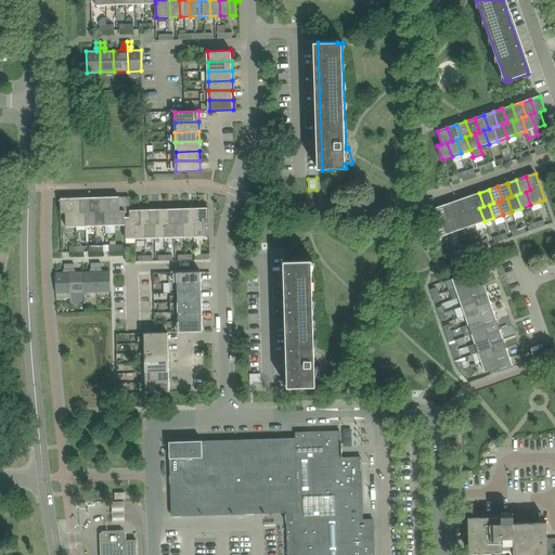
[(483,206),(479,193),(470,196),(475,209),(470,211),(475,224),(485,221),(479,208),(483,206)]
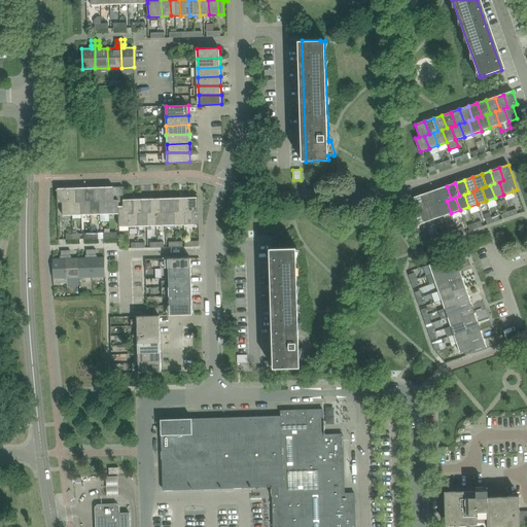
[(451,199),(447,186),(437,189),(442,202),(437,204),(443,216),(451,213),(447,201),(451,199)]
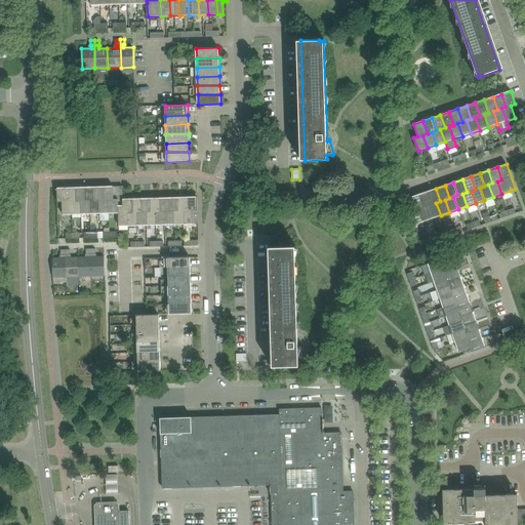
[(95,200),(94,187),(85,188),(86,201),(90,200),(90,213),(99,213),(99,200),(95,200)]
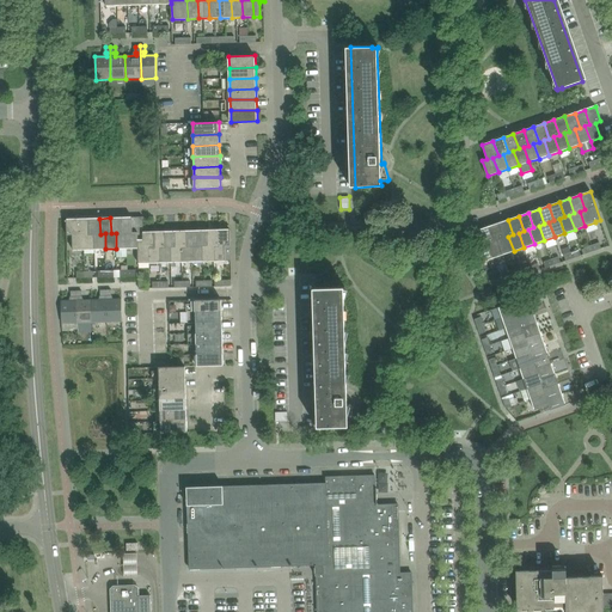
[(122,233),(121,218),(110,218),(111,233),(116,233),(116,249),(127,249),(127,233),(122,233)]
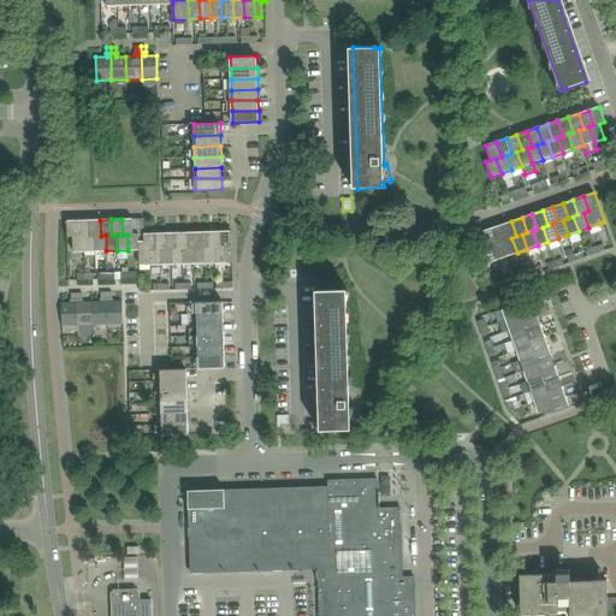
[(134,235),(132,219),(122,219),(123,235),(128,235),(128,250),(138,249),(137,235),(134,235)]
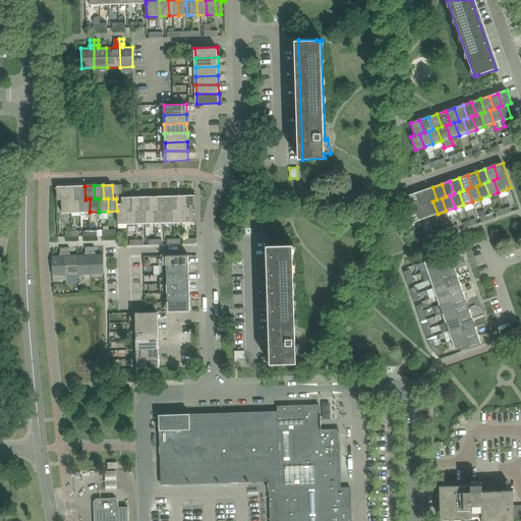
[(131,211),(131,197),(122,198),(122,185),(112,185),(113,198),(116,198),(117,211),(118,224),(127,224),(127,211),(131,211)]
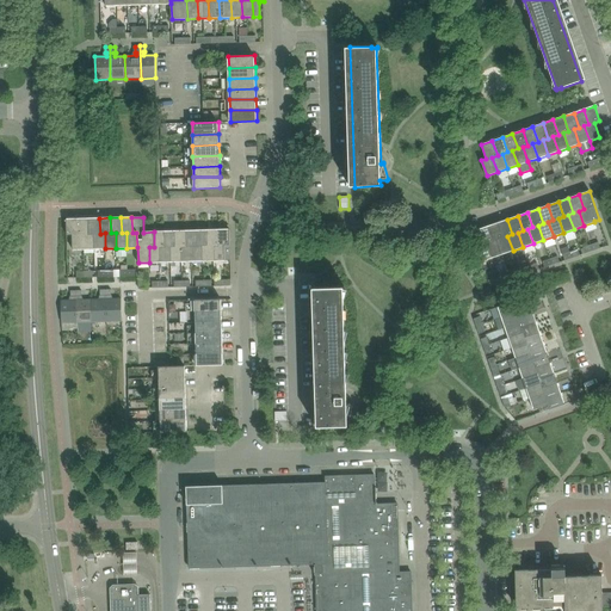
[(79,234),(78,218),(67,220),(67,235),(72,235),(73,250),(84,250),(84,234),(79,234)]
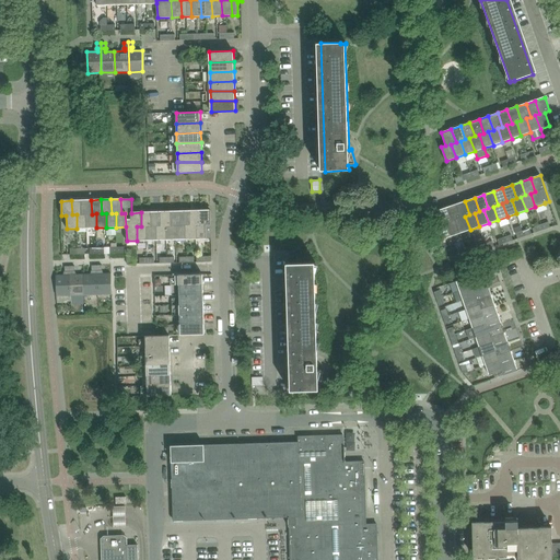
[(82,214),(81,200),(71,200),(72,214),(77,214),(77,229),(86,229),(86,214),(82,214)]
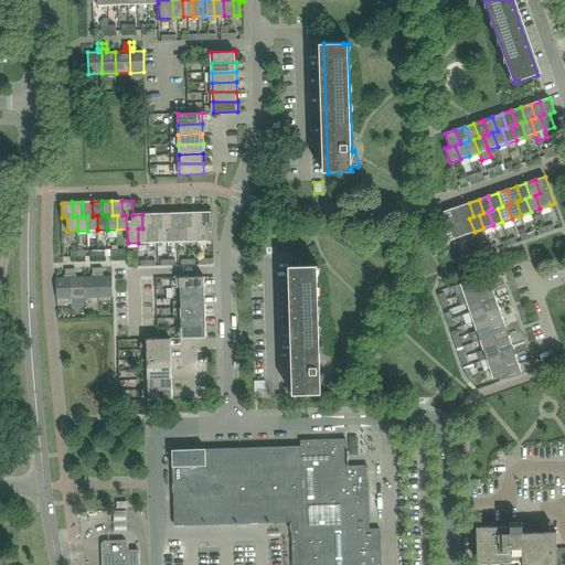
[(93,216),(92,202),(82,202),(83,216),(87,216),(87,231),(97,230),(97,215),(93,216)]
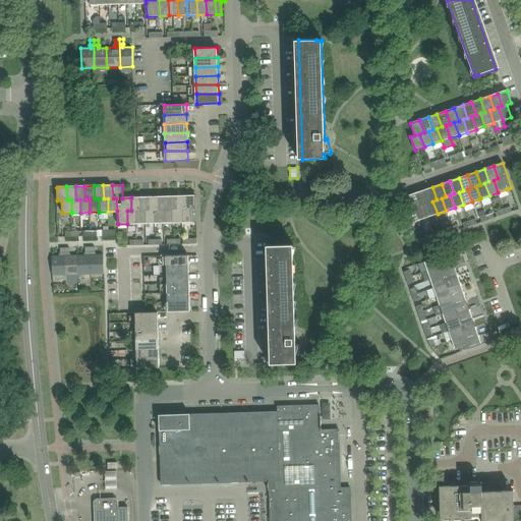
[(437,199),(432,187),(424,190),(428,203),(424,204),(428,217),(438,214),(432,201),(437,199)]
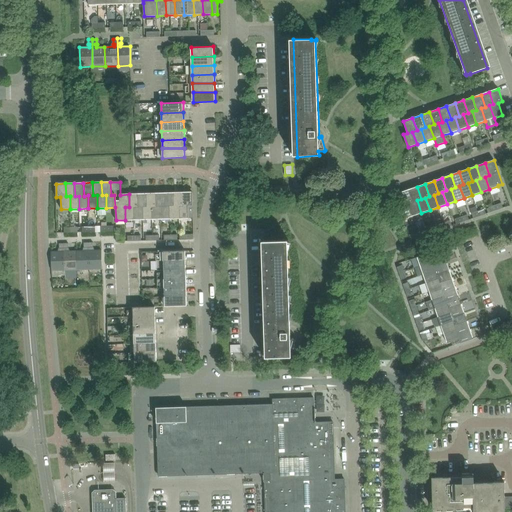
[(421,199),(417,187),(408,190),(412,202),(408,203),(412,216),(421,213),(417,200),(421,199)]
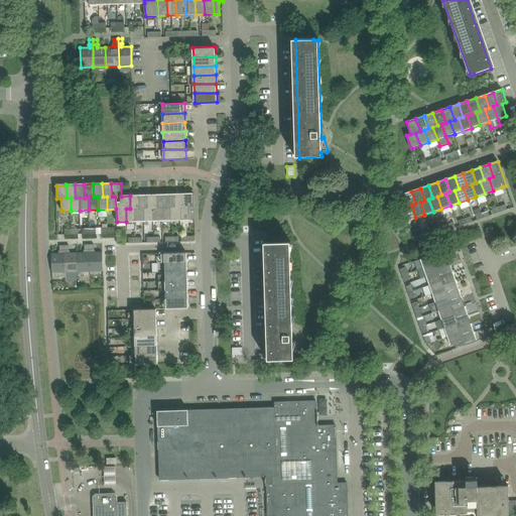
[(415,204),(411,191),(402,195),(406,207),(402,208),(406,221),(415,218),(411,205),(415,204)]
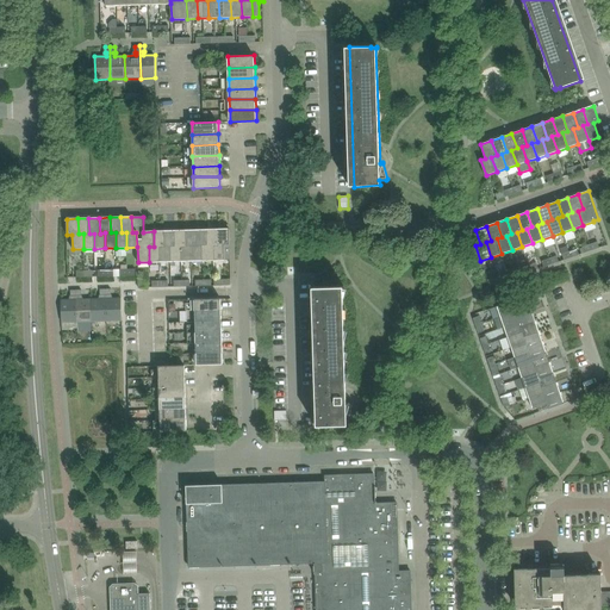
[(230,260),(229,244),(229,229),(218,230),(218,244),(213,244),(213,260),(230,260)]
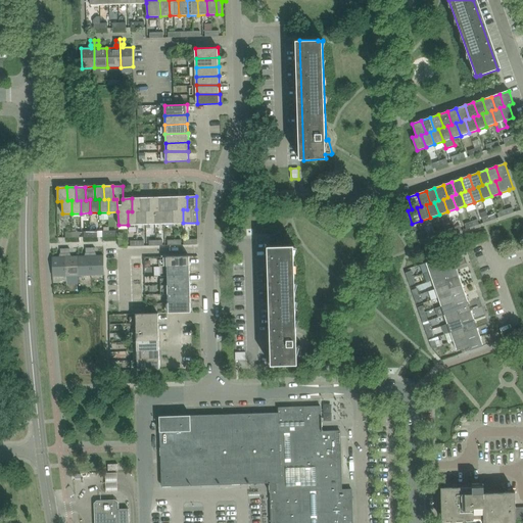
[(159,210),(159,197),(150,198),(150,210),(146,211),(146,224),(155,224),(155,210),(159,210)]
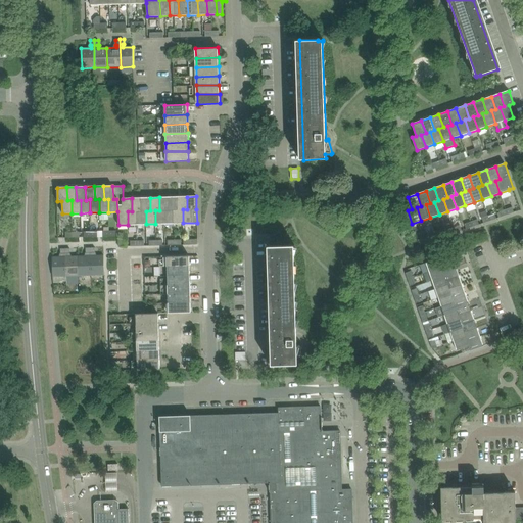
[(169,210),(169,197),(159,197),(159,210),(155,210),(155,224),(164,224),(164,210),(169,210)]
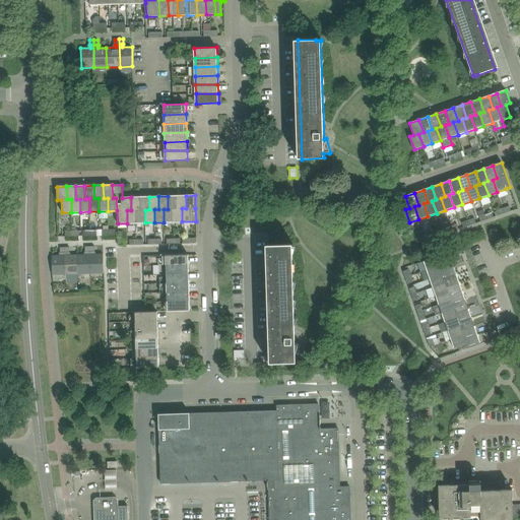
[(177,209),(177,196),(168,196),(168,209),(164,209),(164,222),(173,222),(173,209),(177,209)]
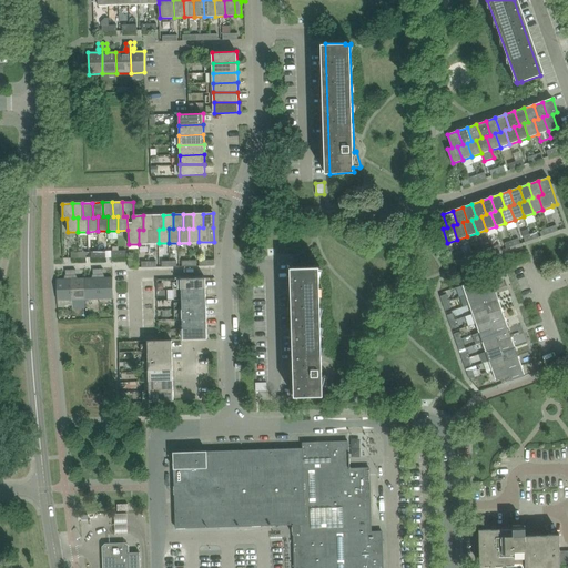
[(203,227),(203,214),(193,214),(193,229),(189,229),(189,243),(199,242),(199,227),(203,227)]
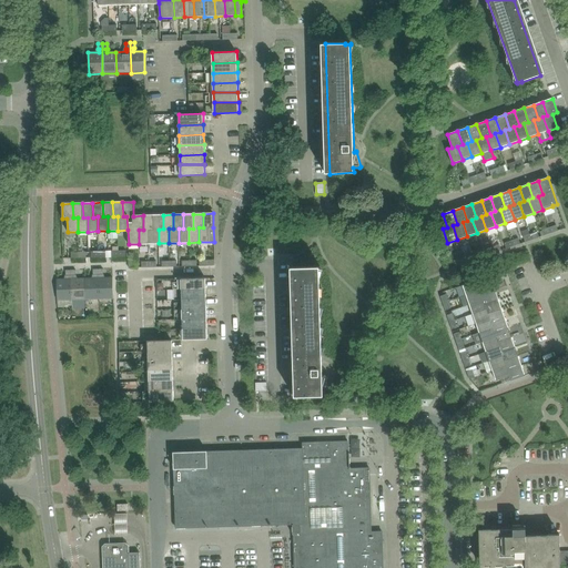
[(153,230),(153,215),(143,215),(143,230),(139,230),(139,244),(149,244),(149,230),(153,230)]
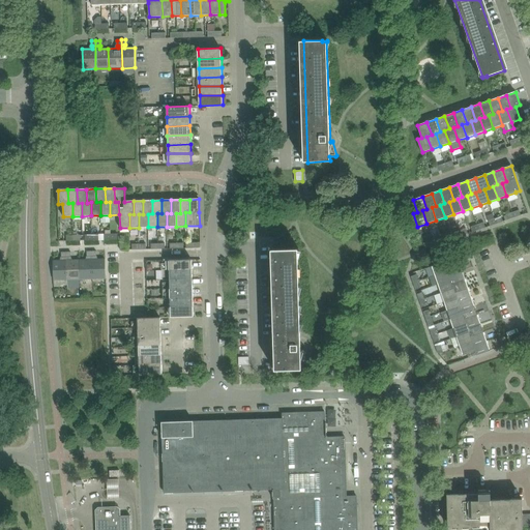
[(152,213),(152,201),(143,201),(143,214),(139,214),(139,228),(148,227),(148,214),(152,213)]
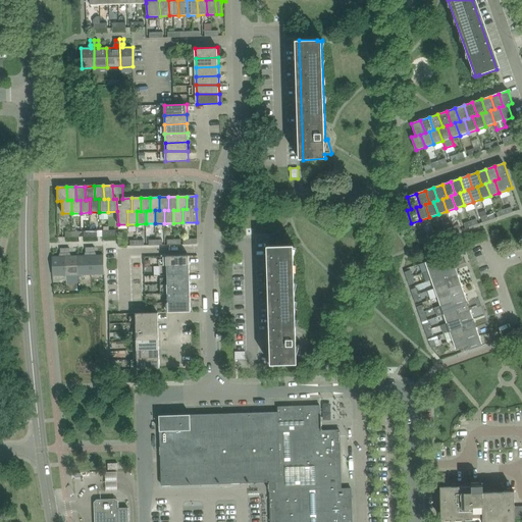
[(296,346),(293,247),(293,246),(289,246),(289,245),(270,246),(274,365),(293,365),(293,364),(297,364),(297,363),(297,359),(302,359),(303,359),(299,345),(298,345),(298,346),(296,346)]
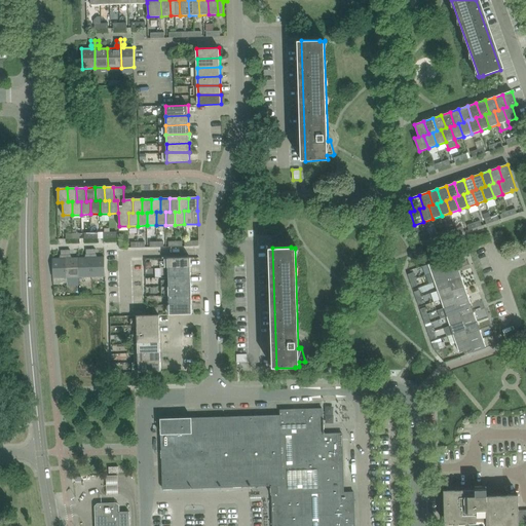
[(91,277),(90,250),(86,250),(86,255),(87,255),(87,258),(78,258),(79,277),(91,277)]
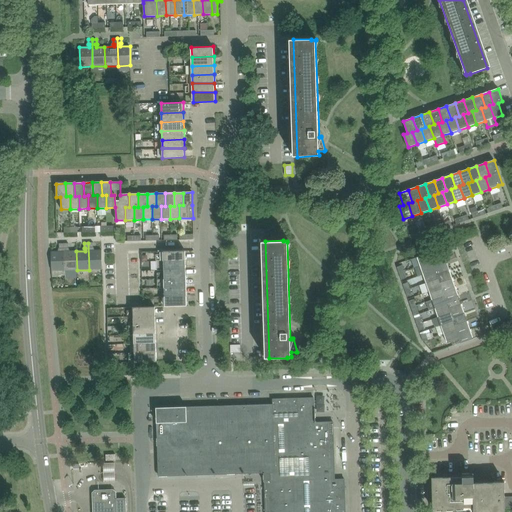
[(102,269),(101,250),(92,251),(92,248),(93,248),(93,243),(88,243),(89,270),(102,269)]
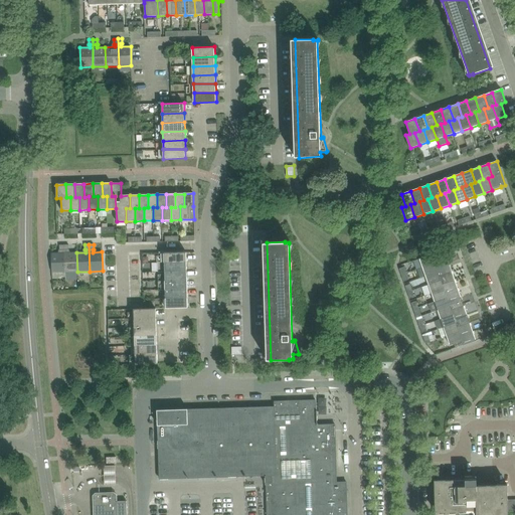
[(60,253),(51,253),(52,273),(52,279),(57,279),(61,277),(64,277),(64,272),(64,245),(59,245),(59,250),(60,250),(60,253)]
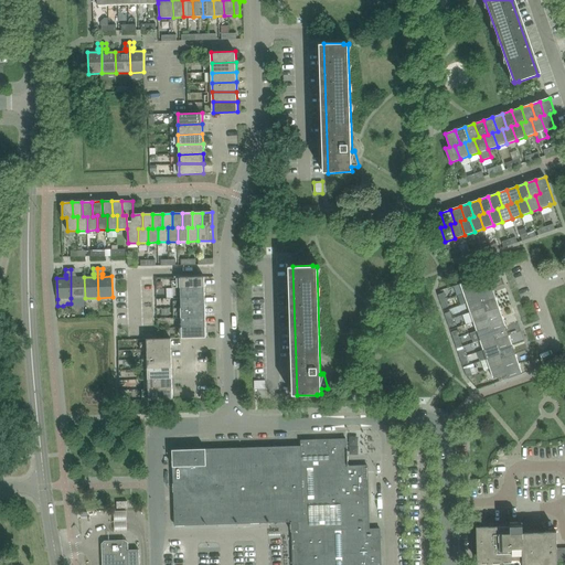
[(75,269),(71,269),(71,298),(85,298),(84,277),(74,278),(74,275),(75,275),(75,269)]
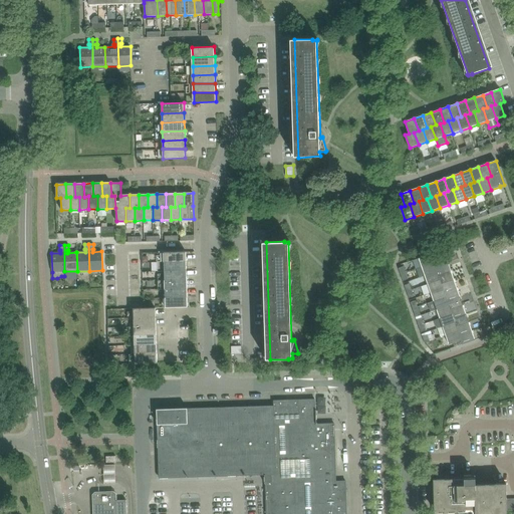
[(186,261),(186,252),(163,252),(164,262),(186,261)]
